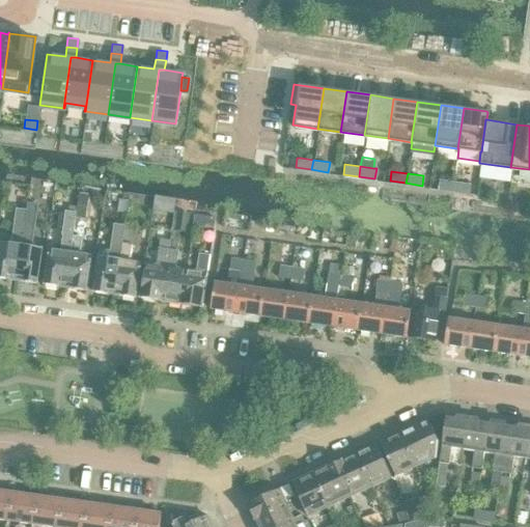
[(439,177),(437,188),(452,190),(454,179),(439,177)]
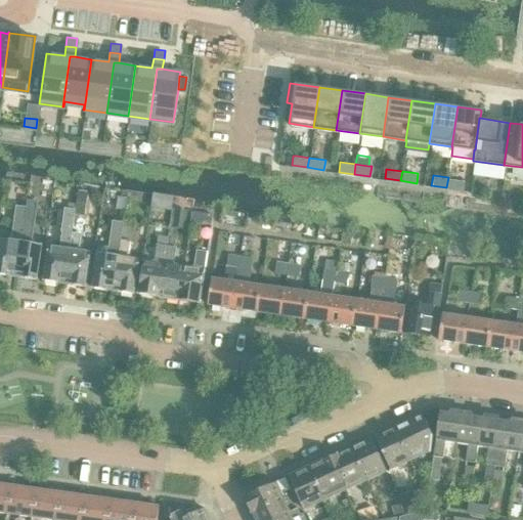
[(448,177),(446,187),(463,189),(464,180),(448,177)]
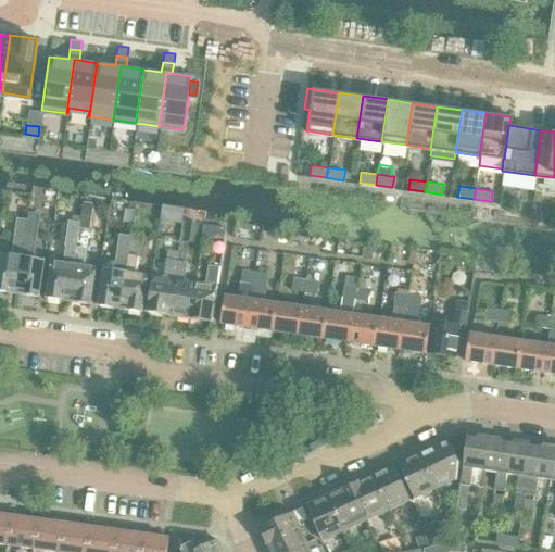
[(77,218),(66,299),(88,301),(92,266),(82,264),(85,246),(76,245),(78,225),(88,226),(92,201),(82,199),(79,218),(77,218)]
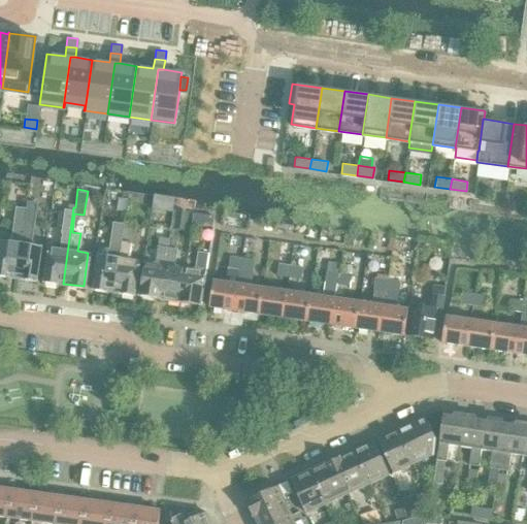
[(24,205),(14,275),(34,279),(39,244),(29,243),(32,220),(35,200),(26,199),(25,205),(24,205)]
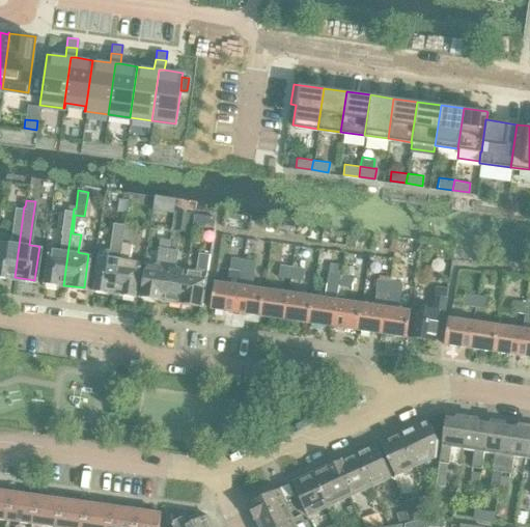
[(0,275),(15,277),(24,206),(15,205),(12,224),(9,242),(0,240),(0,275)]
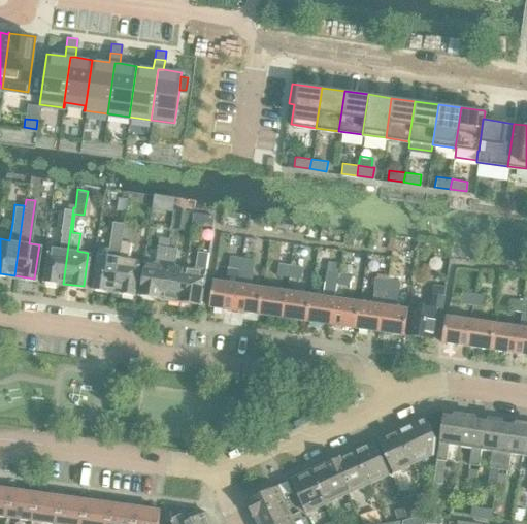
[(42,281),(63,284),(73,207),(64,206),(61,230),(58,248),(47,246),(42,281)]
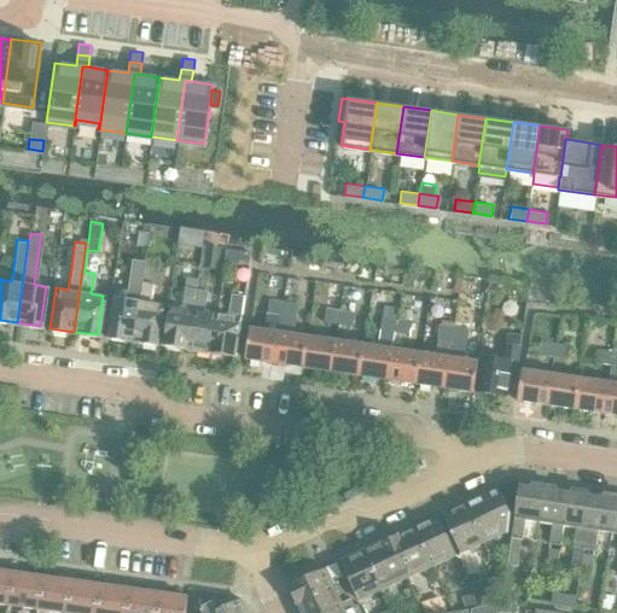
[(202,243),(199,262),(217,264),(220,245),(202,243)]
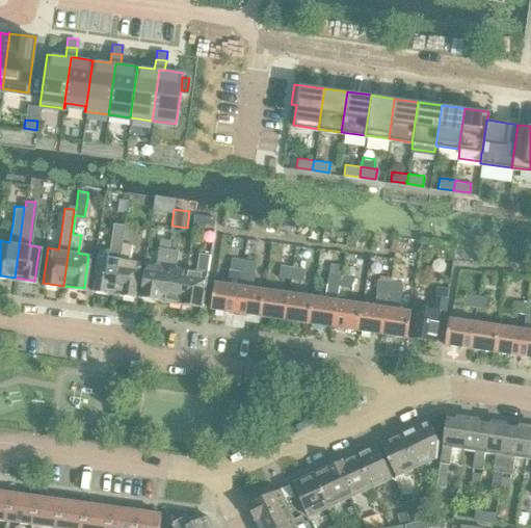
[(193,212),(192,222),(214,225),(215,214),(193,212)]
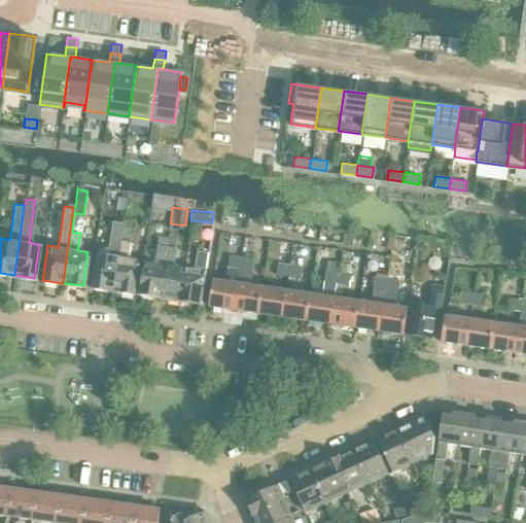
[(92,286),(112,289),(123,220),(112,219),(110,237),(109,246),(98,245),(97,253),(92,286)]
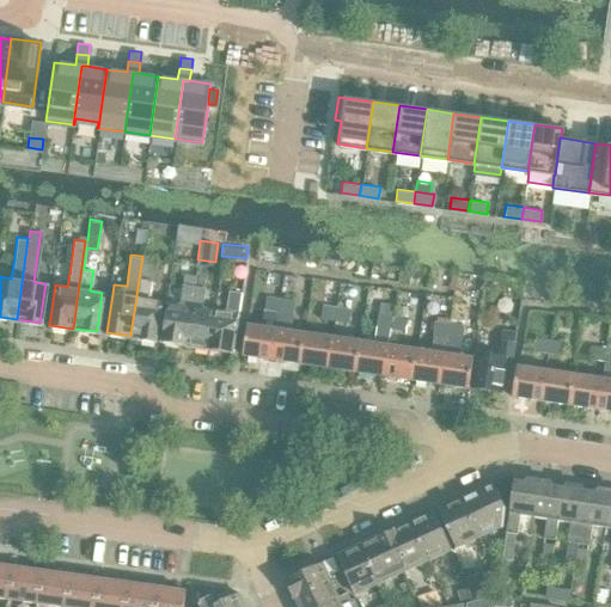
[(142,256),(130,336),(153,341),(159,301),(147,299),(151,279),(140,277),(142,256)]
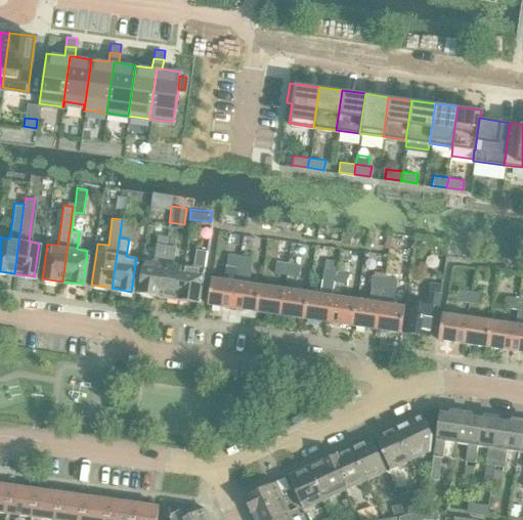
[(132,229),(122,227),(121,237),(131,239),(132,229)]
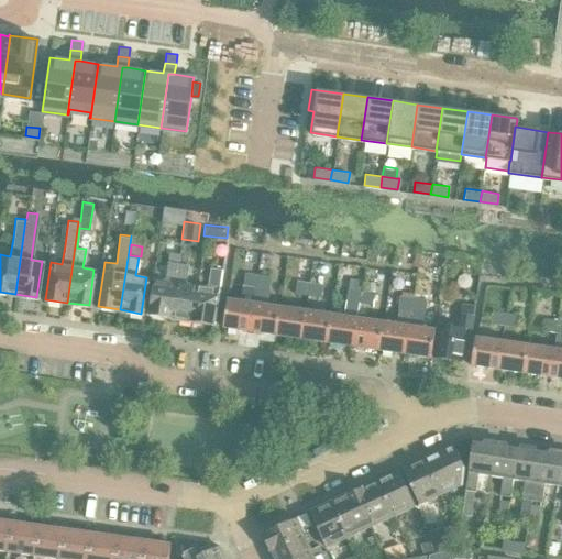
[(152,277),(146,314),(168,317),(176,262),(178,252),(168,251),(166,261),(164,280),(152,277)]
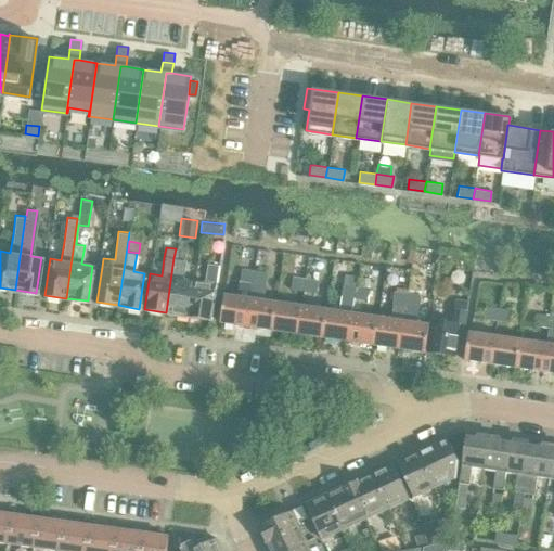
[(174,258),(166,312),(187,315),(187,316),(188,316),(193,280),(181,279),(183,260),(176,259),(174,258)]
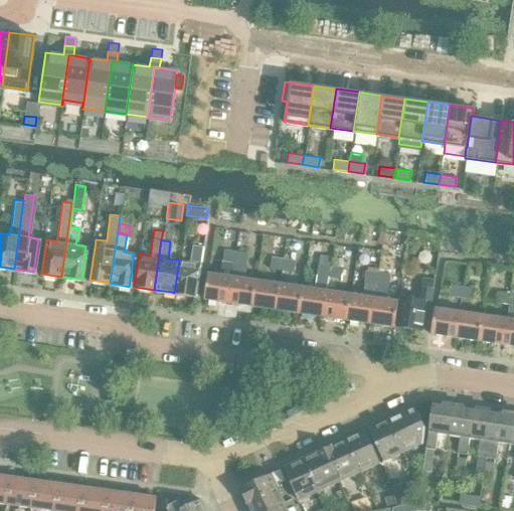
[(179,260),(174,293),(194,296),(201,245),(191,244),(188,262),(179,260)]
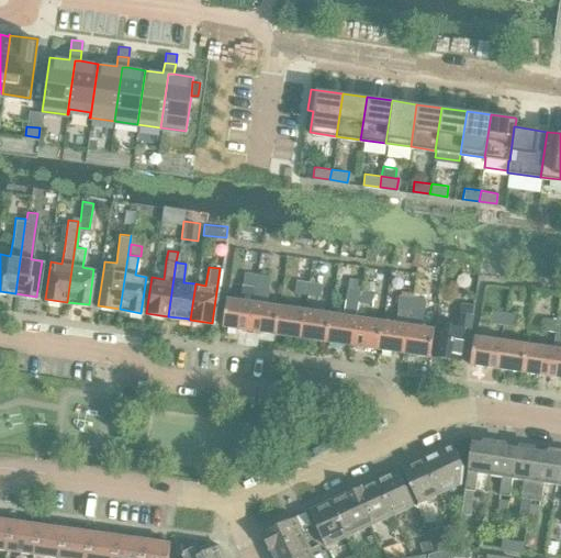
[(225,297),(221,324),(247,328),(255,271),(244,269),(239,299),(225,297)]
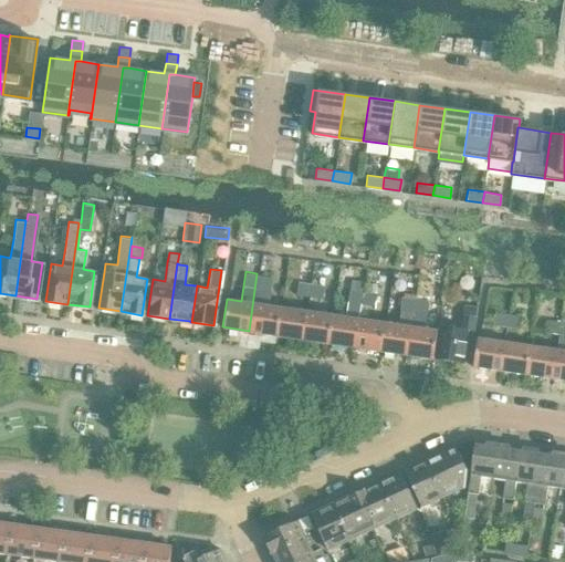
[(257,273),(249,331),(274,334),(279,306),(268,304),(272,276),(257,273)]
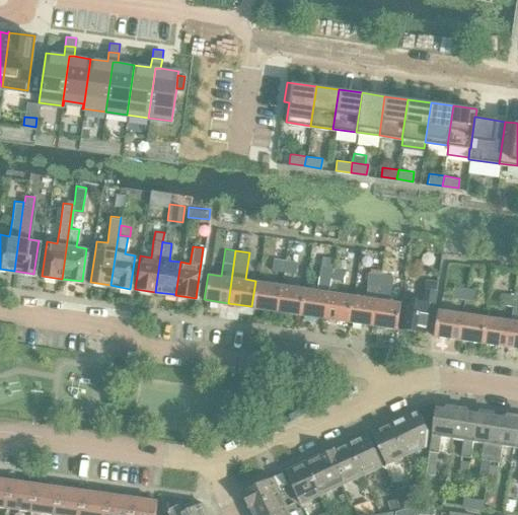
[(271,268),(283,270),(285,258),(273,255),(271,268)]
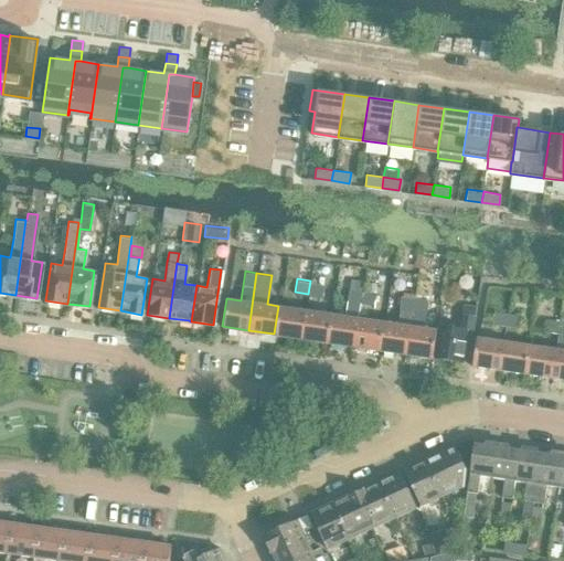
[(330,314),(327,341),(352,346),(357,317),(358,317),(360,302),(360,300),(361,290),(363,281),(350,278),(344,315),(330,314)]
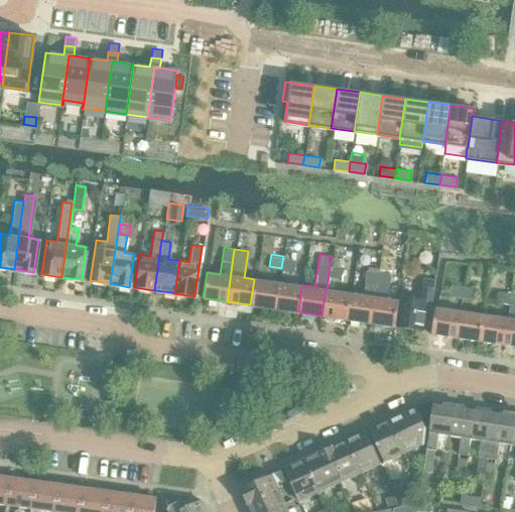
[(283,256),(281,268),(293,270),(295,258),(283,256)]
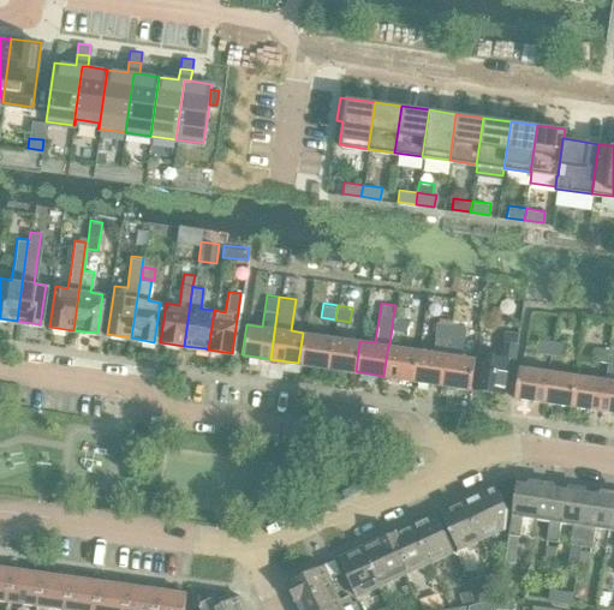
[(392,327),(392,328),(406,330),(407,318),(393,316),(392,327)]
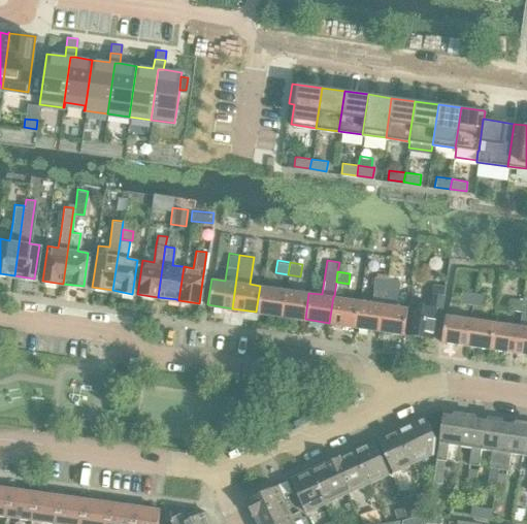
[(358,299),(354,326),(379,329),(386,276),(374,275),(370,301),(358,299)]
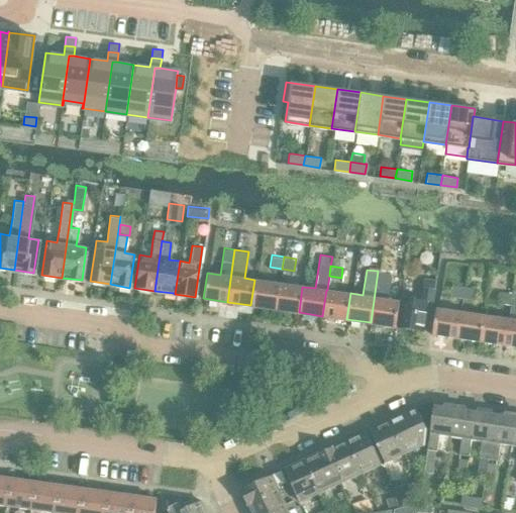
[(378,271),(371,322),(394,326),(398,300),(387,299),(391,273),(378,271)]
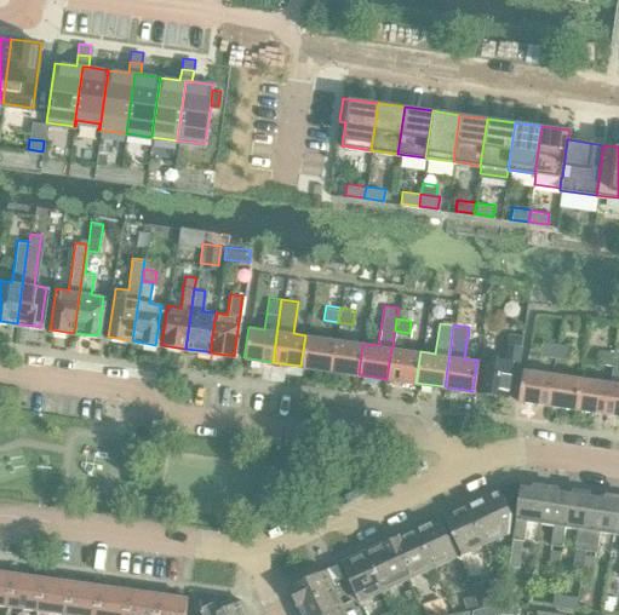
[(481,355),(475,391),(506,396),(511,360),(514,360),(517,361),(520,345),(522,333),(506,332),(505,343),(503,358),(481,355)]
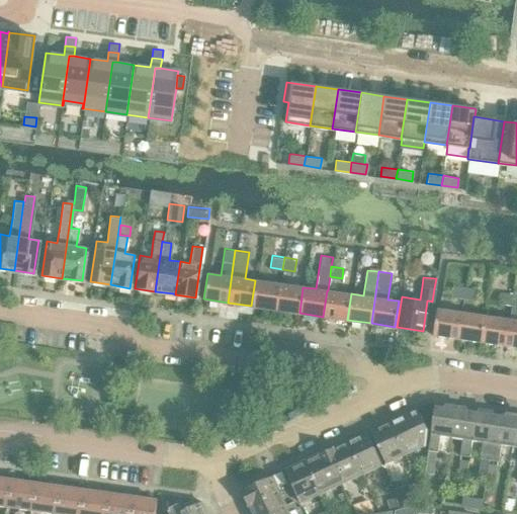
[(255,280),(251,306),(275,310),(279,283),(255,280)]
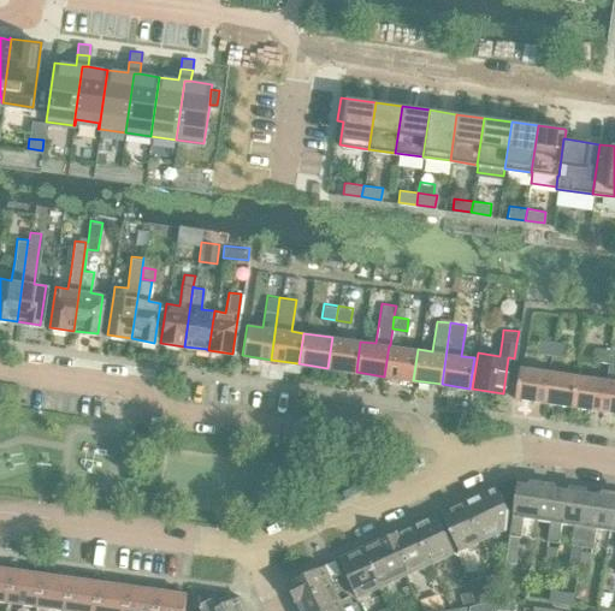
[(536,351),(551,354),(554,338),(538,336),(536,351)]
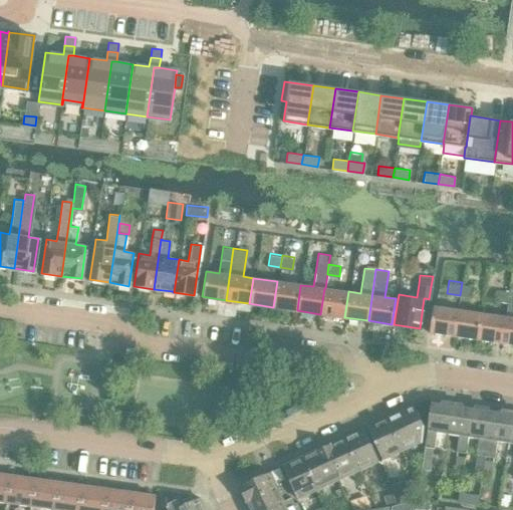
[(277,281),(273,307),(297,310),(300,285),(277,281)]
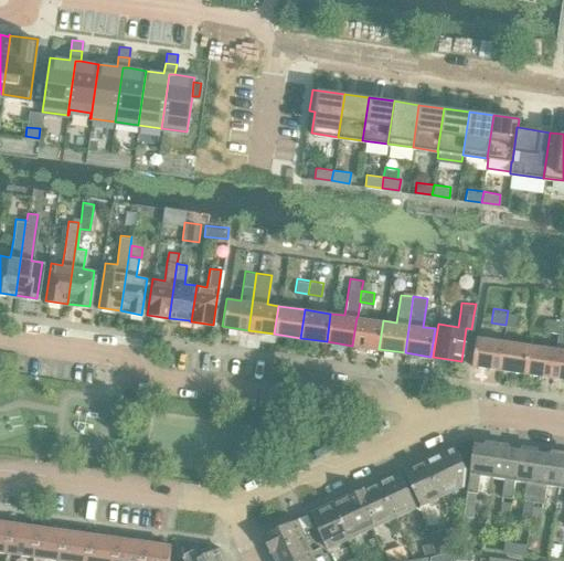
[(508,310),(506,325),(520,326),(522,313),(508,310)]
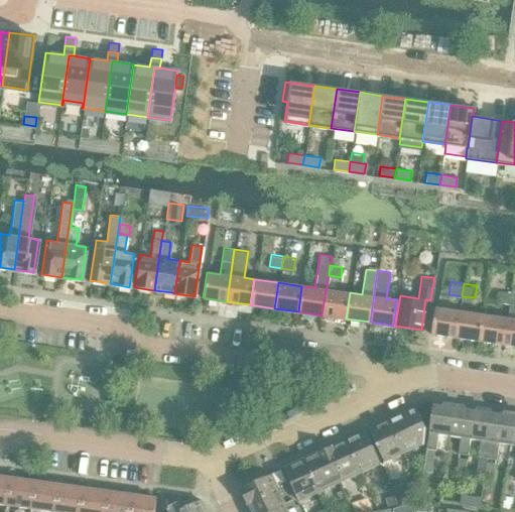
[(506,317),(502,344),(514,345),(514,283),(512,283),(511,290),(509,301),(507,317),(506,317)]
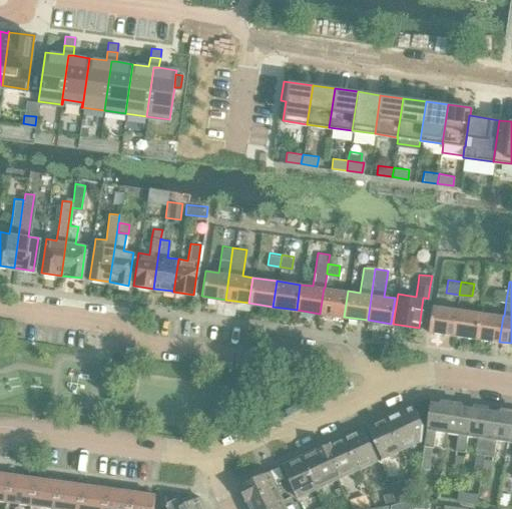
[(495,287),(493,298),(506,300),(508,289),(495,287)]
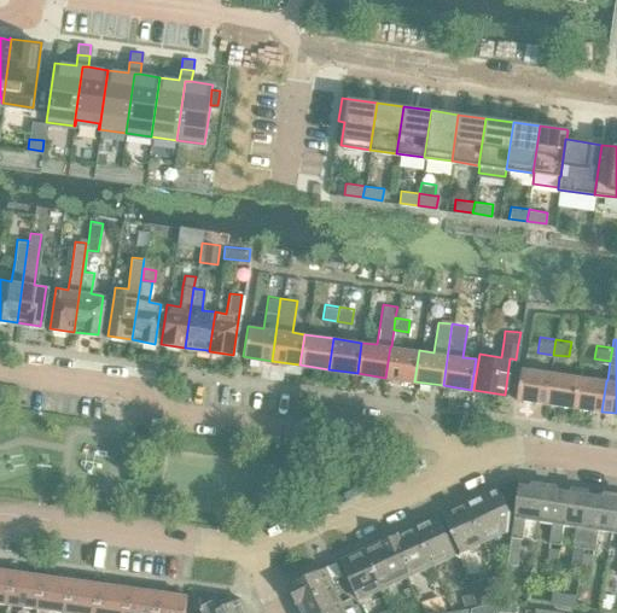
[(390,346),(385,378),(414,381),(419,350),(405,349),(391,346),(390,346)]
